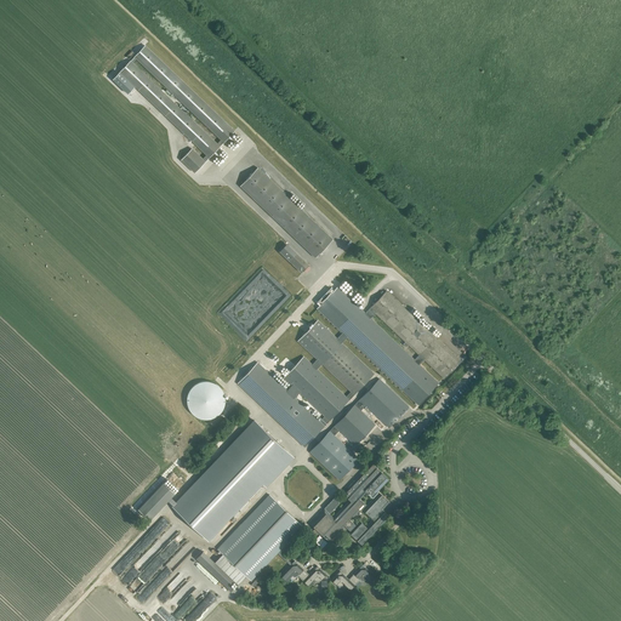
[(234,131),(144,46),(135,57),(221,140),(217,144),(130,61),(120,72),(206,155),(203,159),(192,149),(181,160),(194,172),(234,131)]
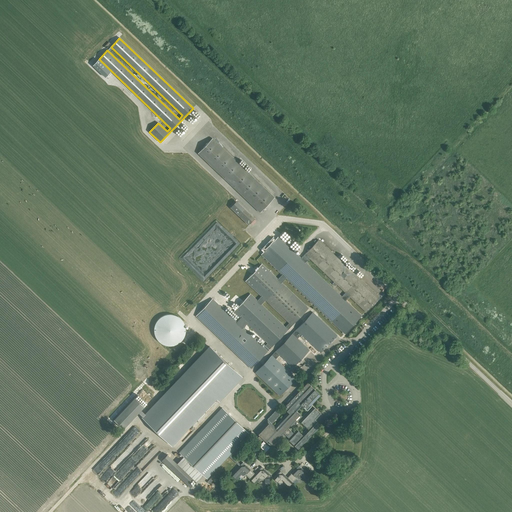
[(111,71),(99,59),(93,65),(105,77),(111,71)]
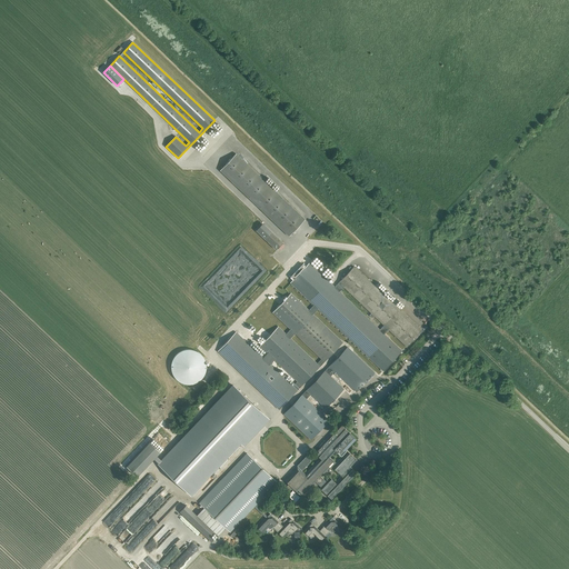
[(220,170),(289,236),(305,220),(236,155),(220,170)]
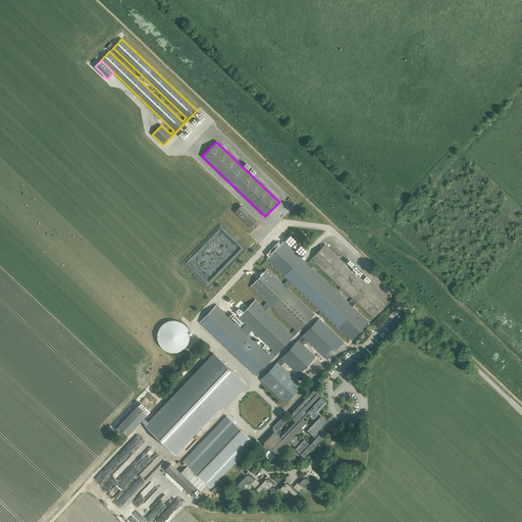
[(259,223),(240,206),(235,211),(253,229),(259,223)]
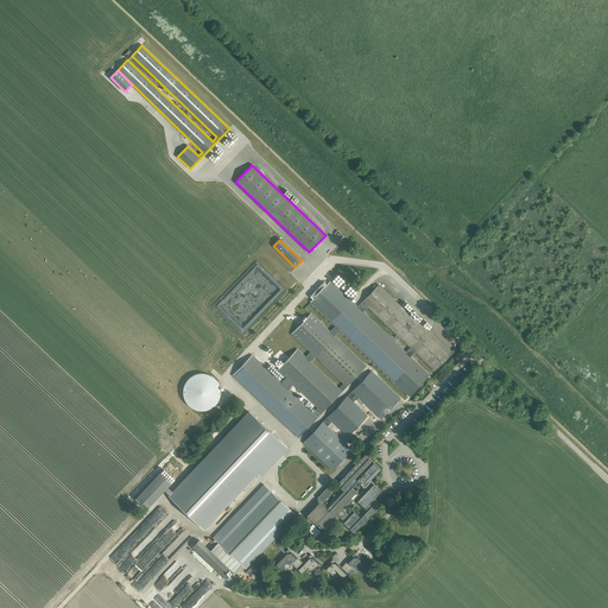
[(340,330),(409,396),(429,375),(411,358),(415,353),(435,371),(450,354),(378,285),(362,302),(394,333),(390,337),(330,282),(328,284),(324,282),(310,297),(312,299),(310,303),(335,325),(330,331),(311,314),(306,317),(296,329),(292,334),(310,352),(305,358),(297,349),(278,369),(286,378),(282,382),(252,355),(233,375),(298,437),(306,429),(305,428),(331,399),(333,400),(342,392),(310,361),(315,356),(347,386),(355,378),(354,377),(365,365),(334,336),(340,330)]
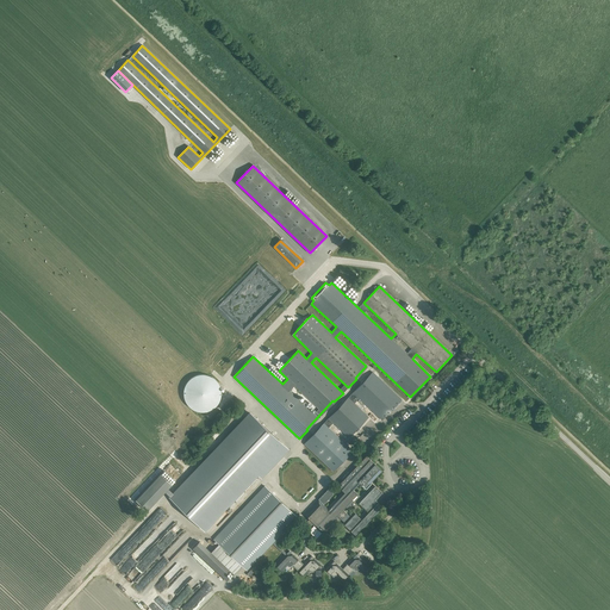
[(312,435),(304,443),(311,450),(310,450),(311,452),(312,452),(319,459),(318,459),(319,460),(321,459),(328,466),(328,467),(329,468),(329,467),(332,471),(353,450),(349,447),(349,446),(348,444),(348,446),(340,439),(341,437),(340,437),(338,437),(331,430),(332,430),(331,429),(330,429),(329,428),(334,422),(349,437),(368,417),(353,402),(358,397),(381,419),(402,399),(373,373),(362,384),(361,384),(353,392),(354,393),(349,398),(348,397),(340,406),(341,408),(313,436),(312,435)]
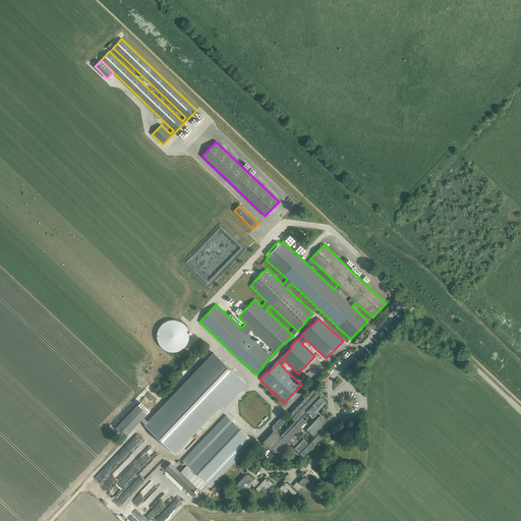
[(188,337),(188,336),(188,335),(188,333),(188,332),(187,331),(187,329),(186,328),(185,327),(185,326),(184,325),(183,324),(182,323),(180,322),(179,322),(178,321),(177,321),(175,320),(174,320),(173,320),(171,320),(170,320),(169,321),(167,321),(166,322),(165,322),(164,323),(163,324),(162,325),(161,326),(160,327),(159,328),(158,329),(158,331),(158,332),(157,333),(157,335),(157,336),(157,337),(157,339),(158,340),(158,341),(158,343),(159,344),(160,345),(161,346),(162,347),(163,348),(164,349),(165,349),(166,350),(167,351),(169,351),(170,351),(171,351),(173,352),(174,351),(175,351),(177,351),(178,351),(179,350),(180,349),(182,349),(183,348),(184,347),(185,346),(185,345),(186,344),(187,343),(187,341),(188,340),(188,339),(188,337)]
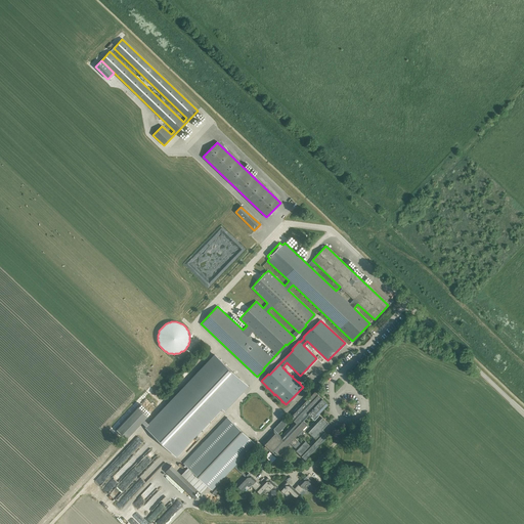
[(322,363),(326,360),(322,356),(320,359),(318,357),(320,355),(316,351),(314,353),(322,363)]
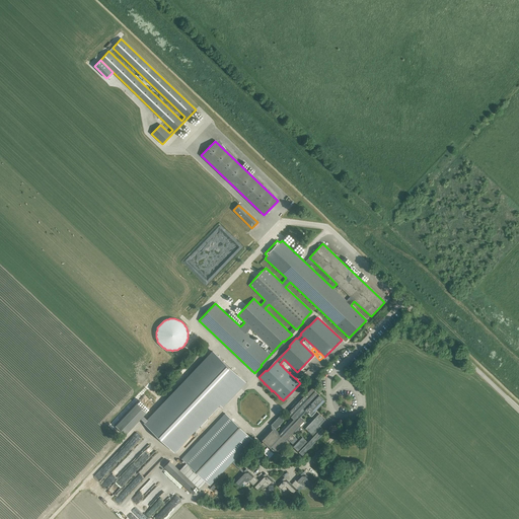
[(173,451),(219,403),(227,402),(245,382),(213,352),(144,424),(173,451)]
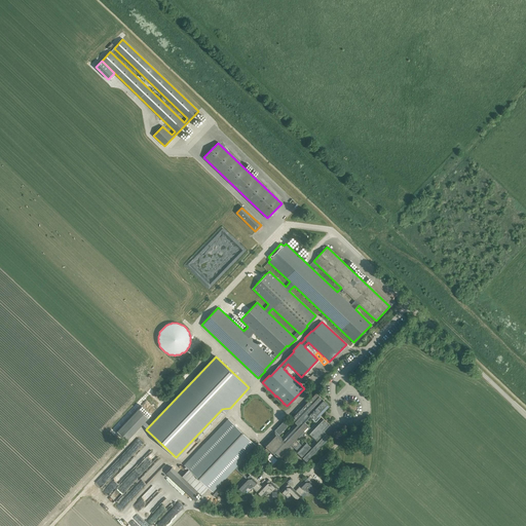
[(181,379),(174,387),(177,390),(184,381),(181,379)]
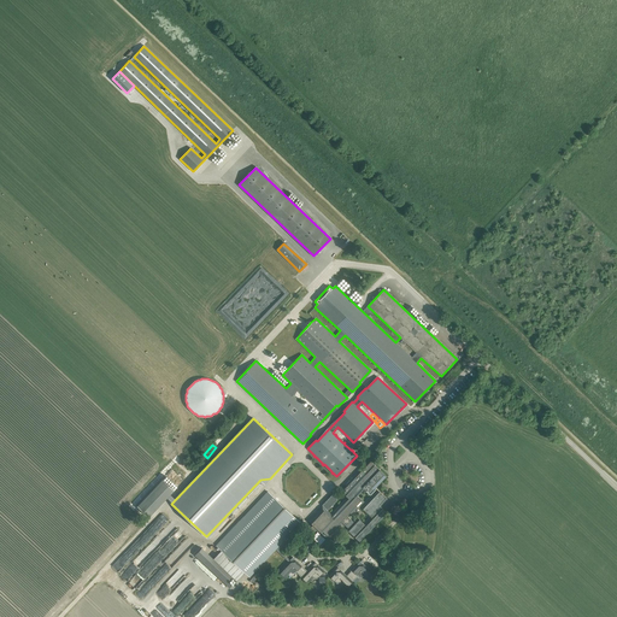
[(383,511),(378,507),(387,499),(375,488),(387,476),(370,460),(366,465),(365,464),(346,485),(347,486),(344,488),(346,489),(342,493),(347,497),(329,516),(322,509),(310,522),(311,523),(310,526),(315,530),(317,528),(327,539),(342,522),(347,527),(350,524),(351,526),(348,528),(362,540),(385,516),(382,513),(383,511)]
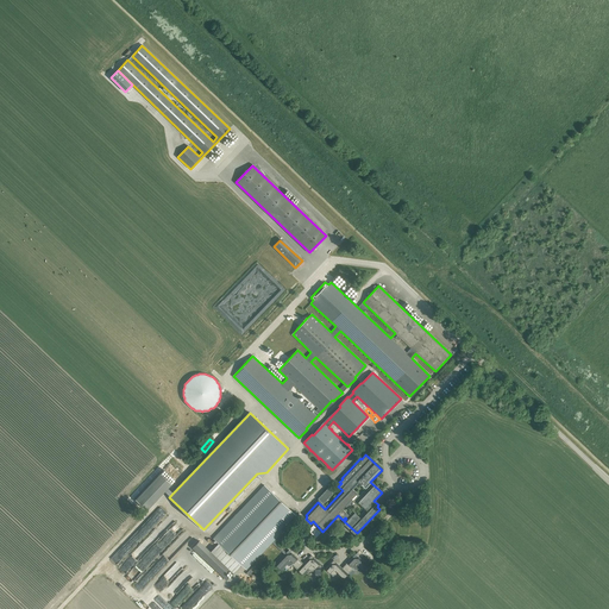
[(136,500),(146,510),(171,484),(161,473),(136,500)]
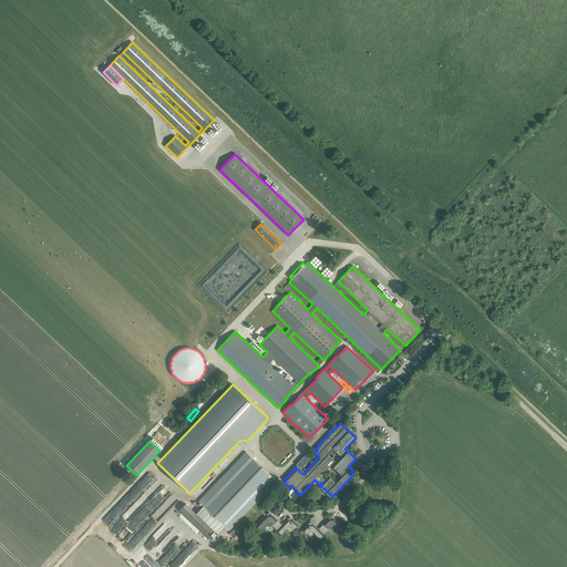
[(254,505),(265,516),(266,515),(256,505),(259,502),(257,501),(276,481),(246,452),(198,502),(229,531),(254,505)]
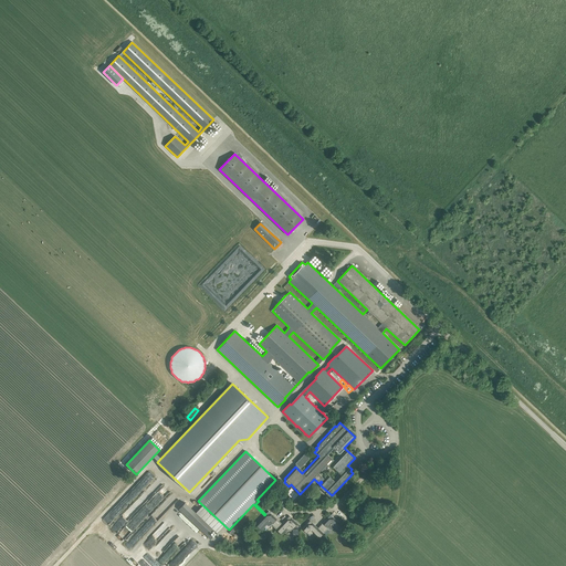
[(301,469),(310,459),(305,453),(295,463),(301,469)]
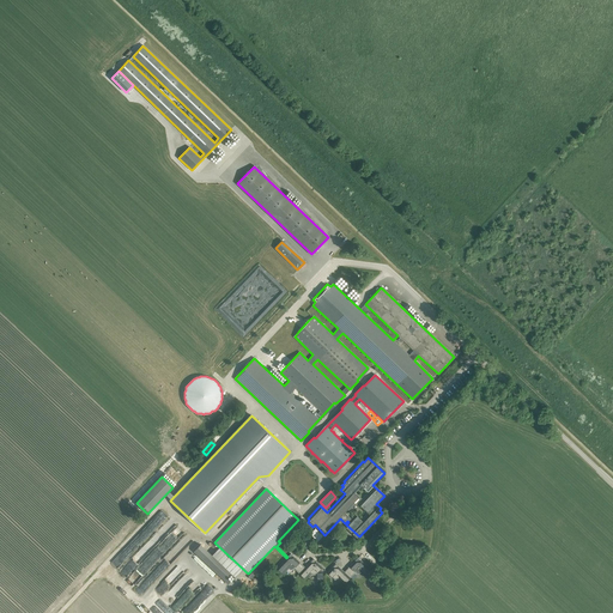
[(162,552),(182,530),(177,526),(146,558),(151,563),(162,552)]
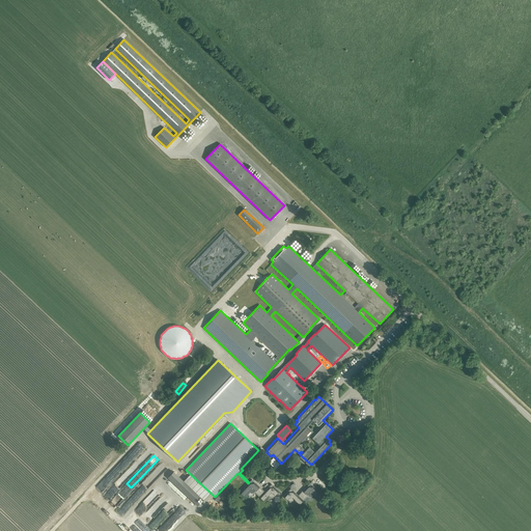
[(276,469),(280,464),(273,457),(269,463),(276,469)]
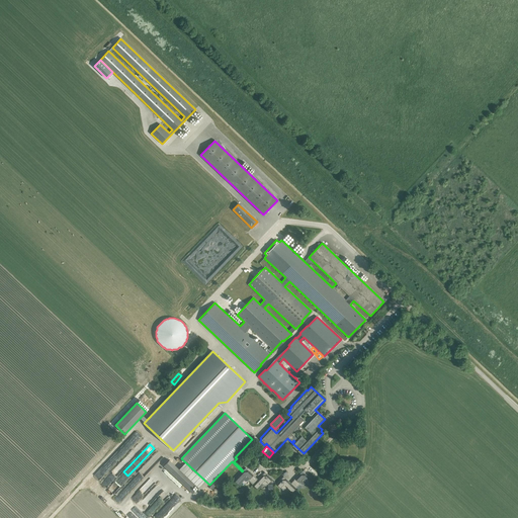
[(169,460),(164,466),(192,494),(198,488),(178,468),(169,460)]
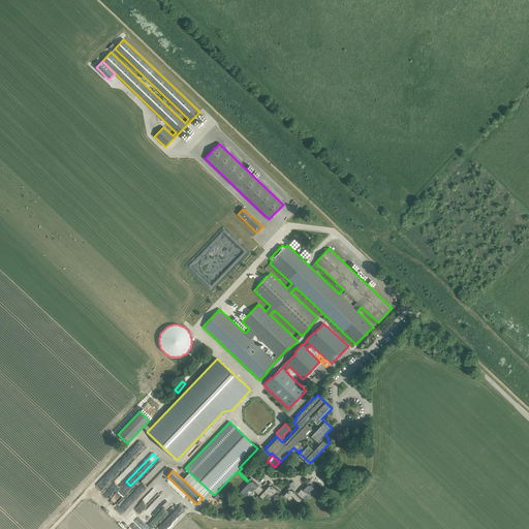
[(125,479),(121,474),(115,479),(119,485),(125,479)]
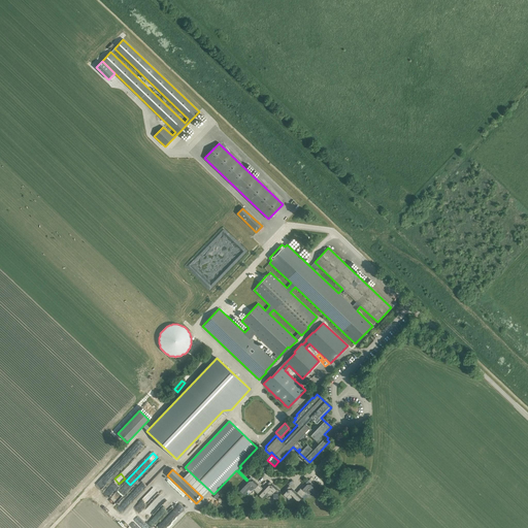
[(248,480),(246,481),(238,490),(239,491),(243,495),(249,490),(250,491),(252,491),(253,489),(256,492),(260,487),(251,476),(248,480)]
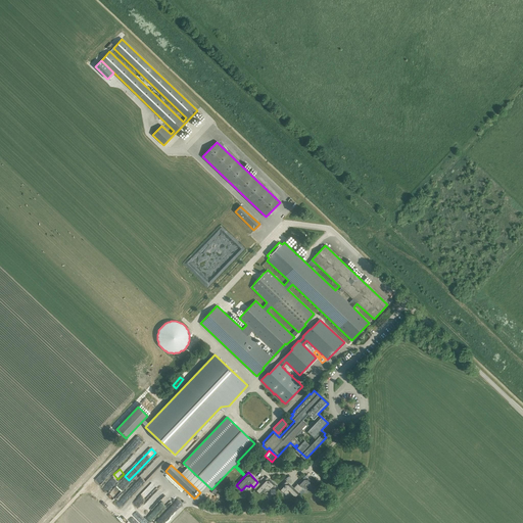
[(140,475),(129,487),(135,492),(142,485),(141,484),(145,480),(140,475)]
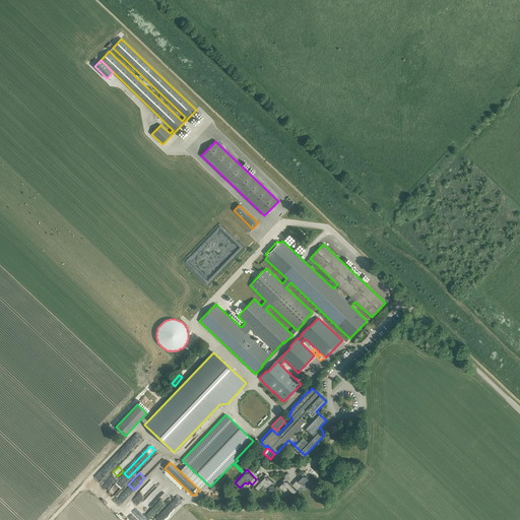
[(304,472),(294,482),(300,488),(302,485),(303,486),(305,486),(306,485),(311,490),(316,484),(304,472)]
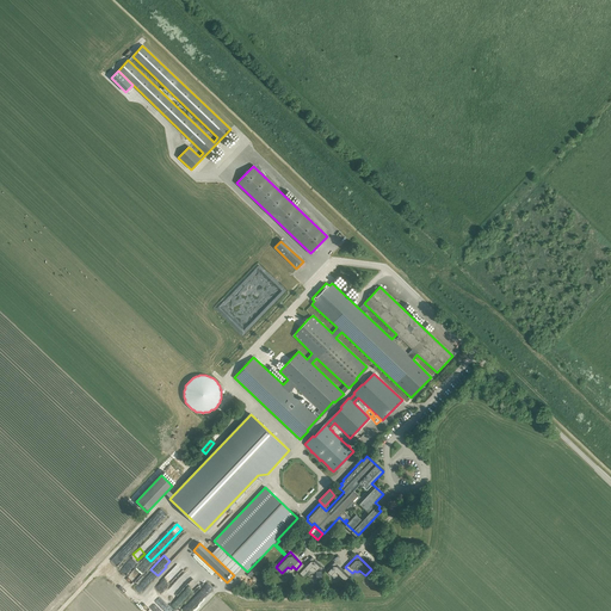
[(304,566),(301,563),(296,569),(304,578),(309,572),(312,573),(314,573),(321,566),(312,556),(304,566)]
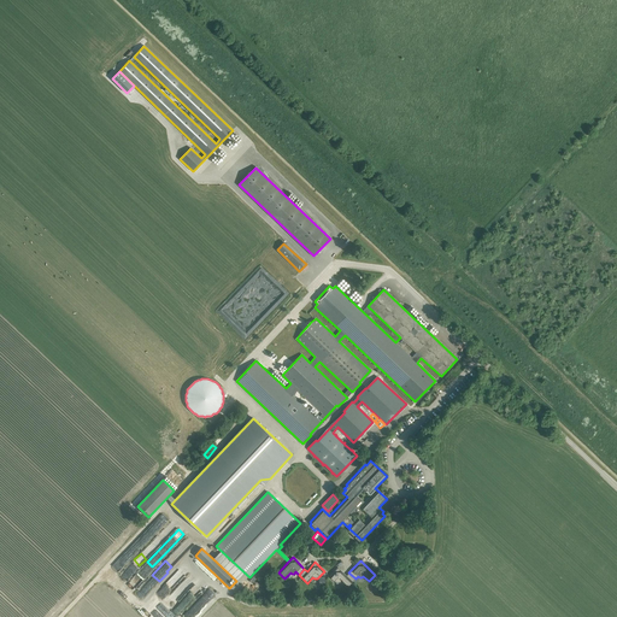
[(180,566),(160,587),(169,595),(178,586),(180,587),(171,595),(176,599),(192,582),(184,575),(186,573),(180,566)]
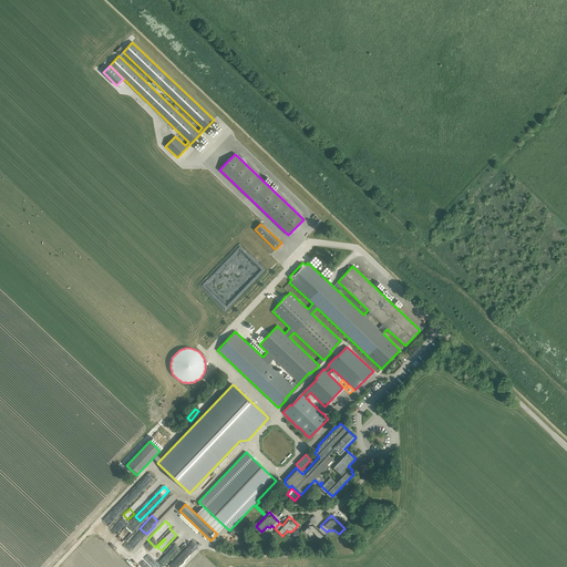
[(310,522),(302,529),(309,536),(312,536),(313,535),(319,540),(325,534),(327,532),(320,526),(318,529),(310,522)]
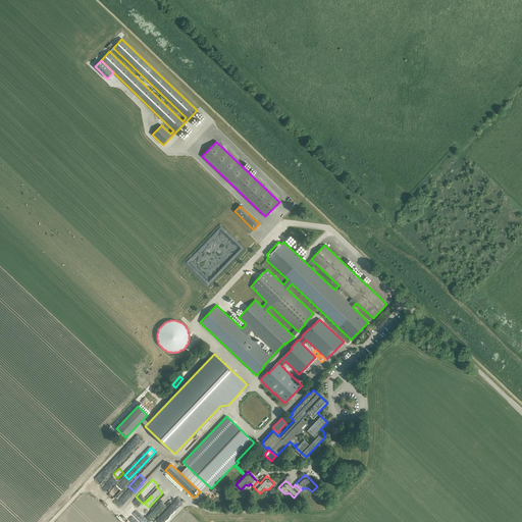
[(211,500),(218,507),(223,501),(217,496),(220,492),(219,491),(211,500)]
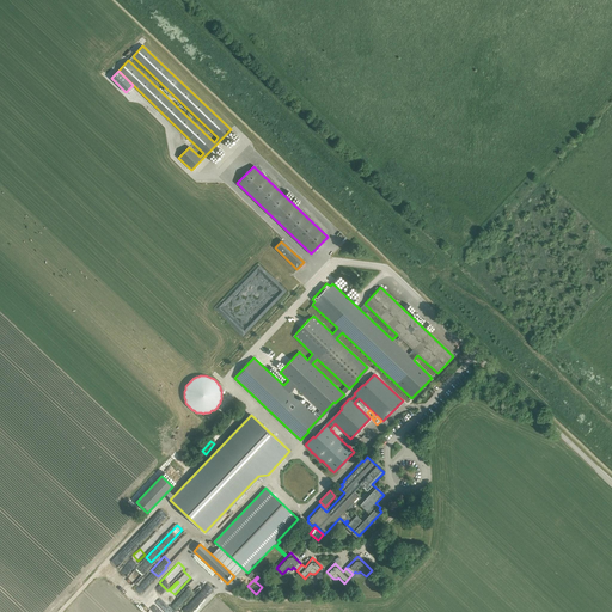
[(193,597),(184,606),(191,611),(203,598),(201,595),(200,598),(196,595),(202,588),(199,583),(197,585),(191,580),(176,598),(182,604),(189,594),(193,597)]
